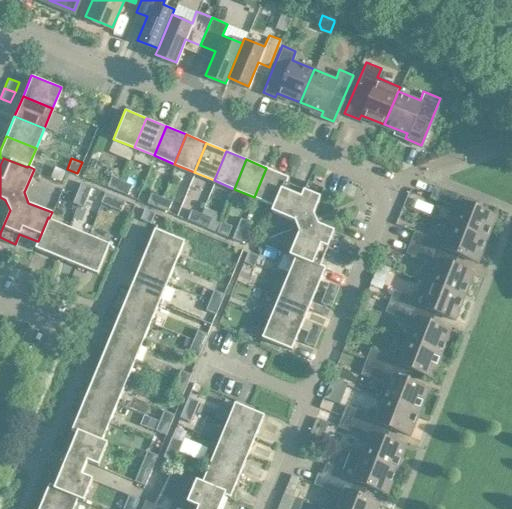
[(254,197),(273,205),(274,205),(284,181),(285,182),(287,176),(266,168),(254,197)]
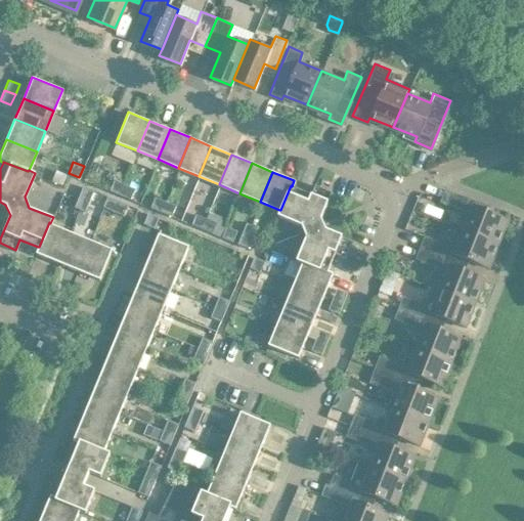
[(108,189),(120,193),(124,183),(114,178),(108,189)]
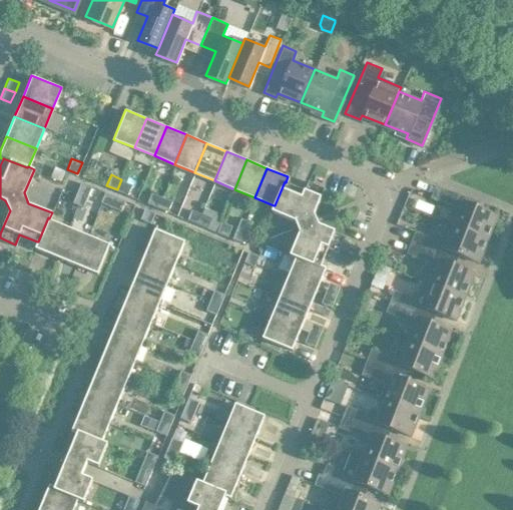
[(127,193),(131,183),(121,179),(117,189),(127,193)]
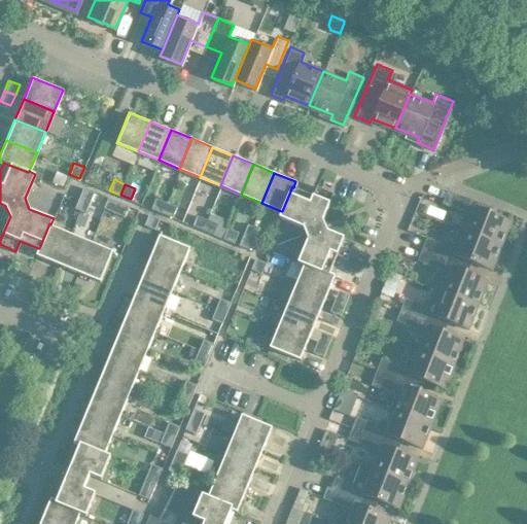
[(304,263),(327,273),(328,272),(336,253),(346,257),(353,241),(326,230),(321,218),(332,191),(316,184),(312,195),(293,187),(292,186),(282,211),(281,211),(278,216),(303,226),(307,238),(297,262),(303,264),(304,263)]
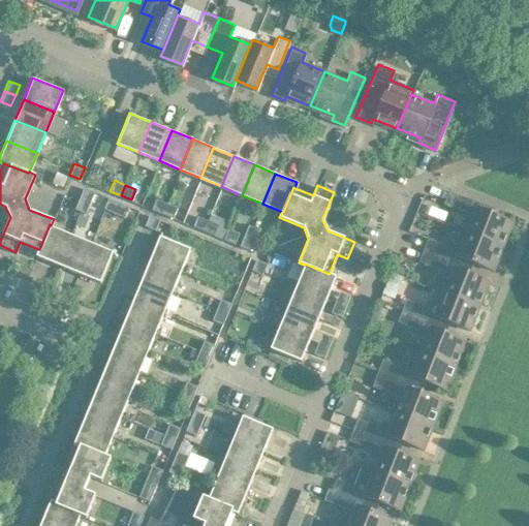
[(79,197),(90,202),(94,191),(83,187),(79,197)]
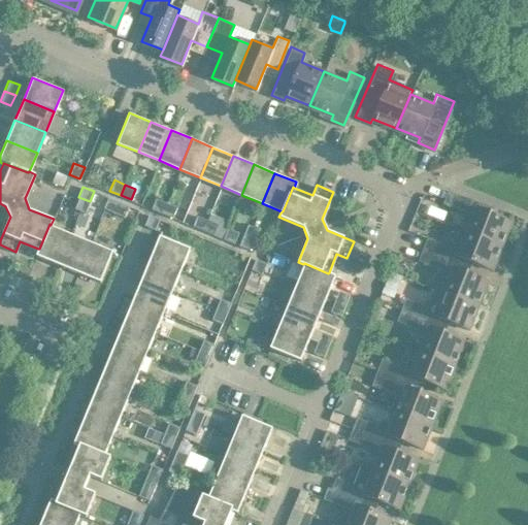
[(465,230),(500,244),(509,220),(469,204),(471,198),(448,189),(443,200),(472,211),(465,230)]
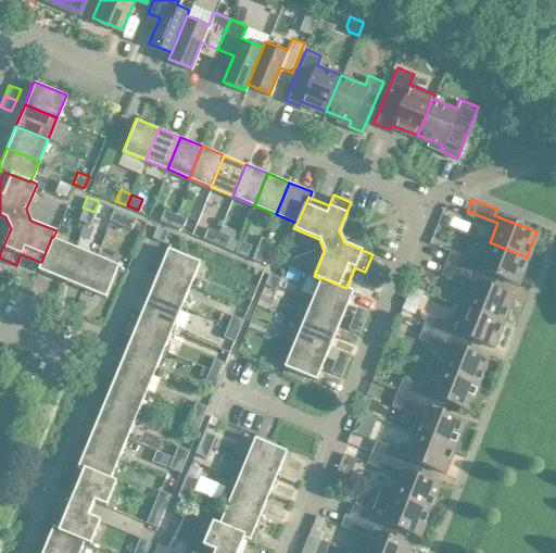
[(109,218),(119,223),(124,211),(113,206),(109,218)]
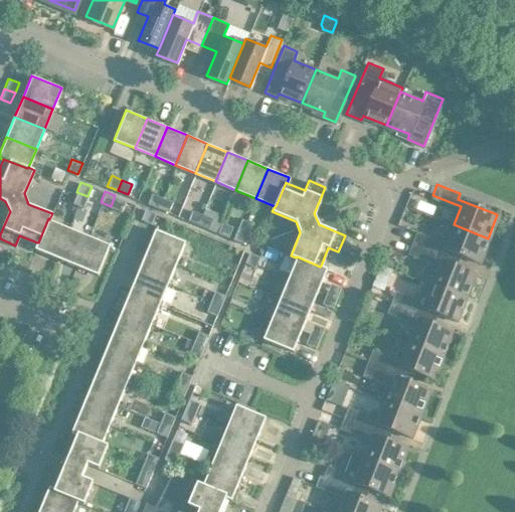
[(82,206),(88,196),(76,192),(72,202),(82,206)]
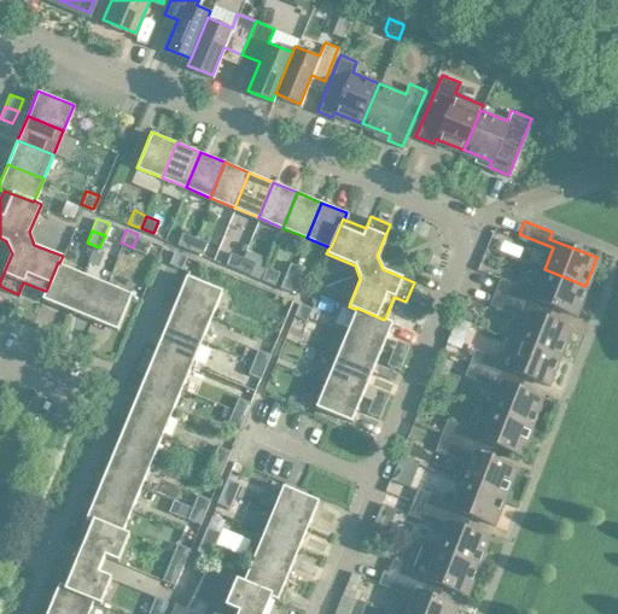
[(176,243),(190,247),(194,235),(182,231),(176,243)]
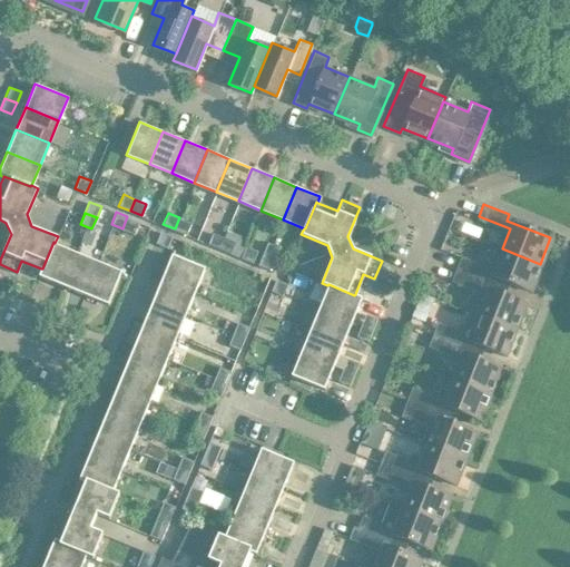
[(123,228),(134,233),(138,222),(127,216),(123,228)]
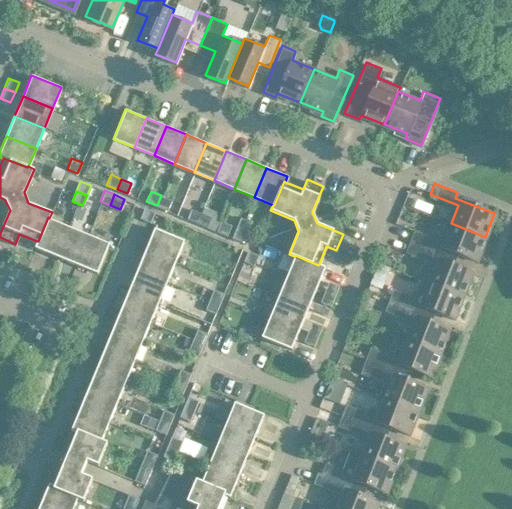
[(157,205),(167,209),(171,199),(161,195),(157,205)]
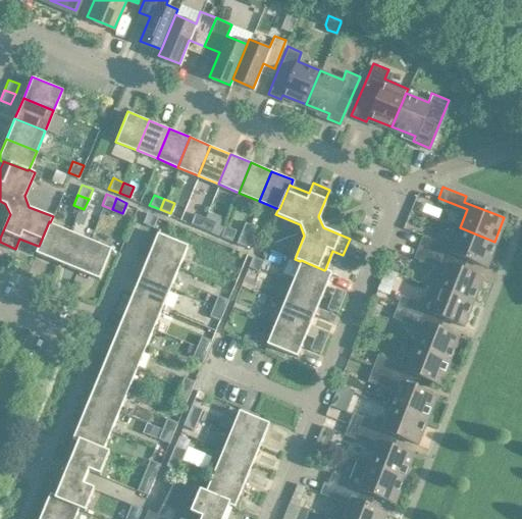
[(143,221),(153,225),(157,215),(147,211),(143,221)]
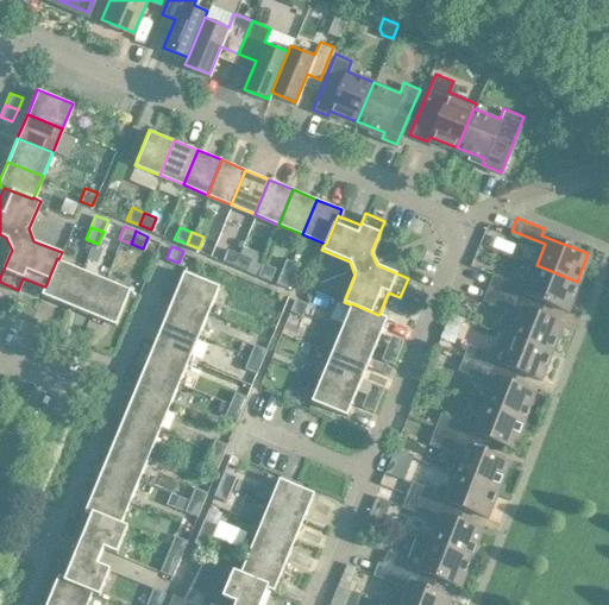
[(221,258),(233,264),(239,251),(226,246),(221,258)]
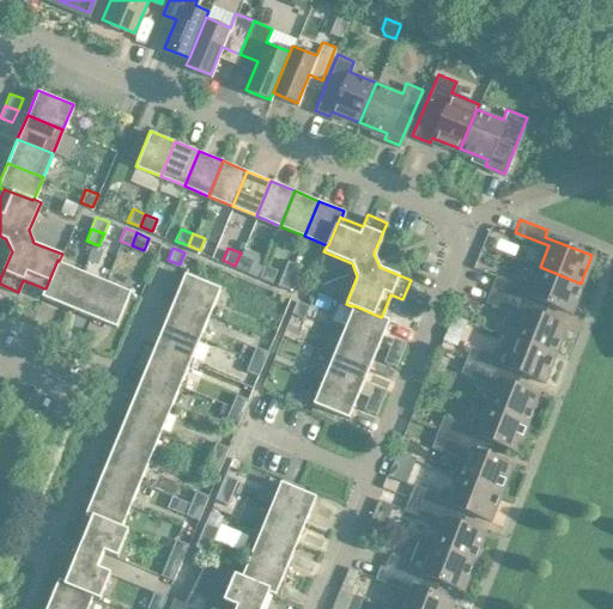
[(235,266),(248,270),(253,257),(241,253),(235,266)]
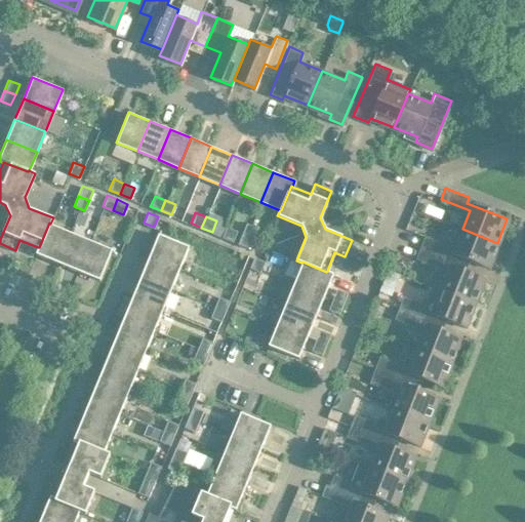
[(246,222),(242,232),(252,236),(256,226),(246,222)]
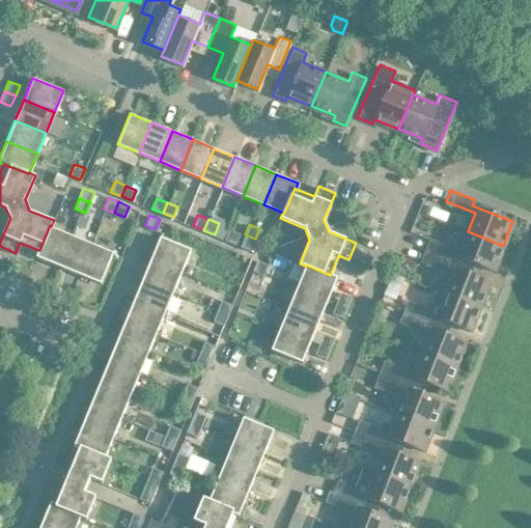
[(58,265),(71,234),(51,226),(50,225),(39,250),(38,250),(36,255),(58,265)]
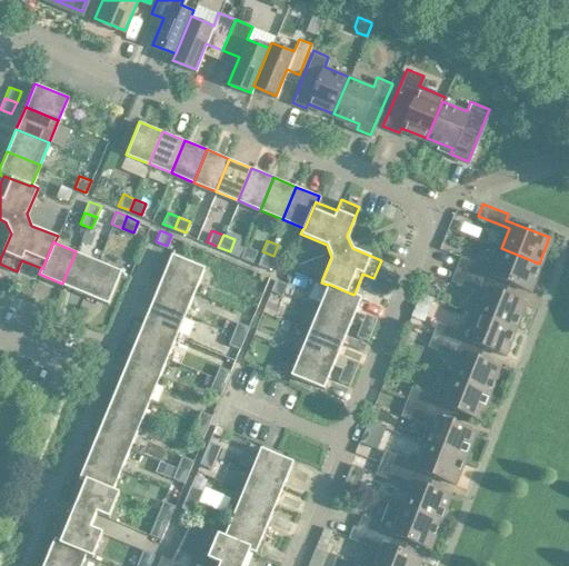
[(240,256),(252,260),(257,249),(246,244),(240,256)]
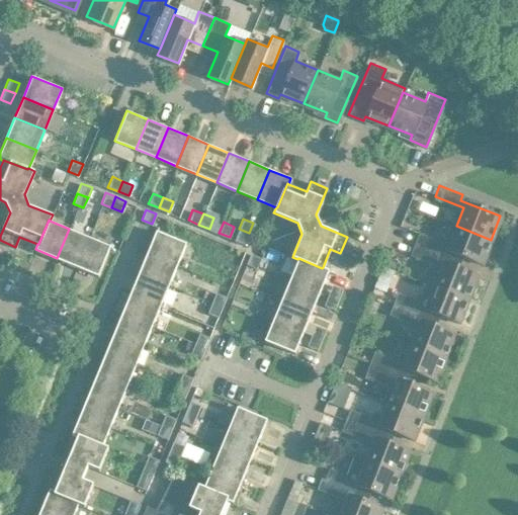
[(414,243),(460,261),(462,256),(482,263),(491,240),(456,226),(451,239),(443,236),(441,241),(419,232),(414,243)]
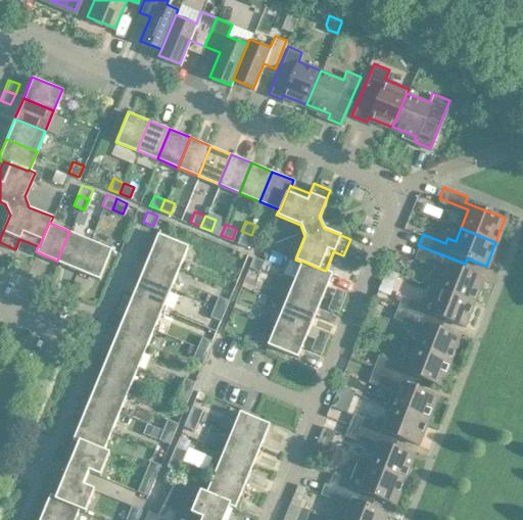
[(78,269),(90,239),(69,231),(57,261),(78,269)]
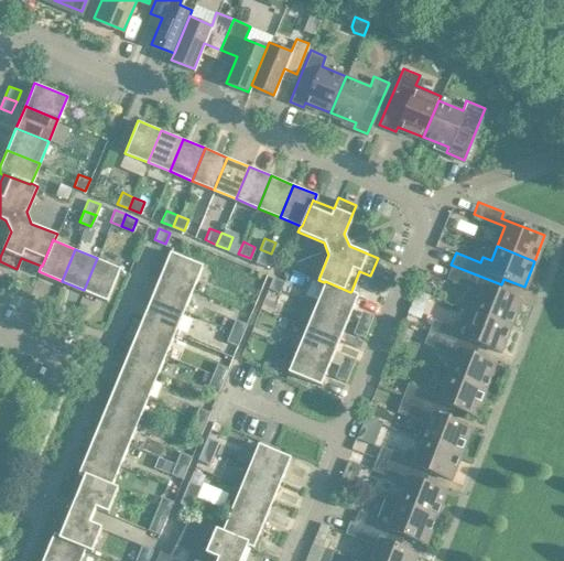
[(256,260),(267,265),(271,254),(260,249),(256,260)]
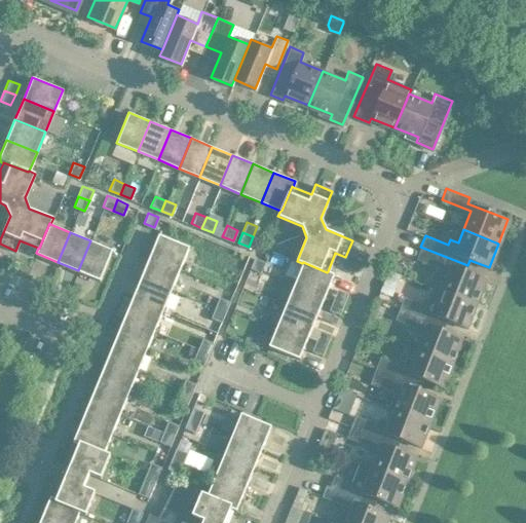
[(149,255),(180,268),(189,247),(158,234),(149,255)]
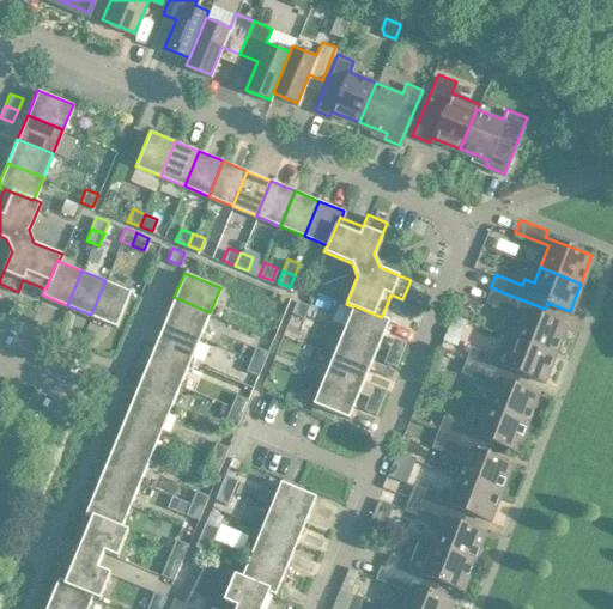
[(105,280),(91,315),(116,326),(131,290),(105,280)]
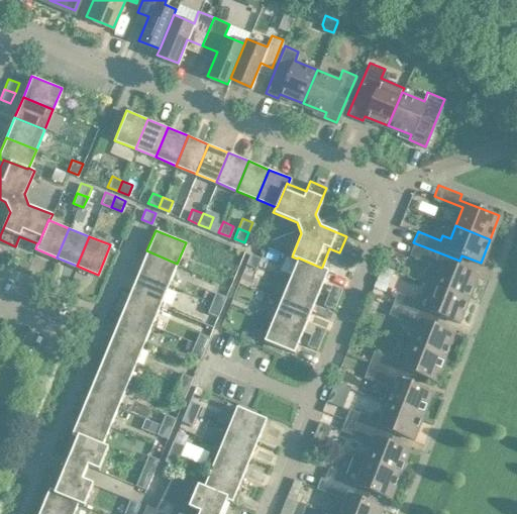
[(433,284),(467,297),(476,274),(457,267),(459,261),(413,242),(409,253),(432,263),(430,268),(438,271),(433,284)]
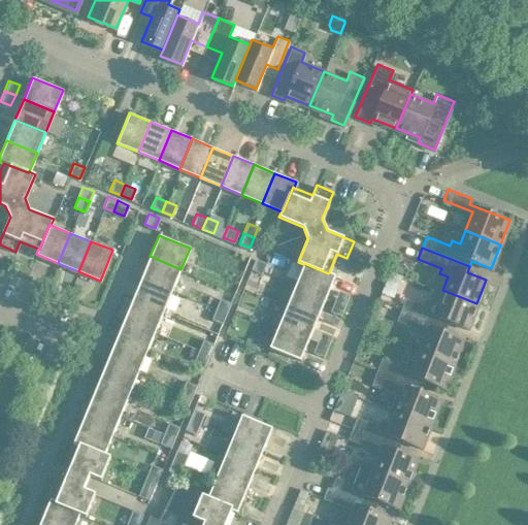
[(180,269),(150,256),(141,276),(172,290),(180,269)]
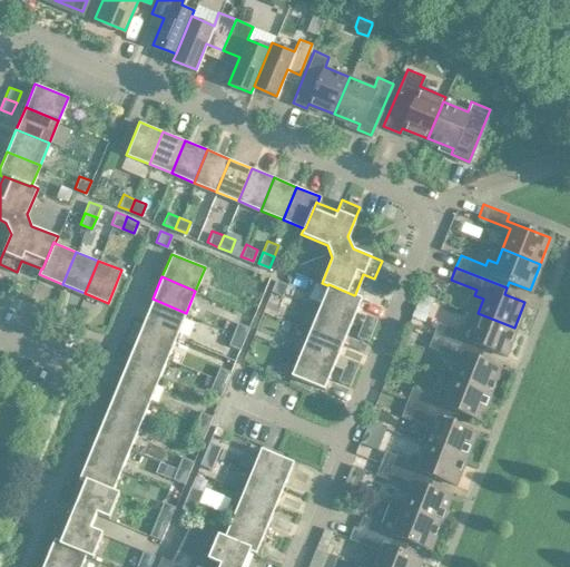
[(283,294),(287,282),(275,277),(271,289),(283,294)]
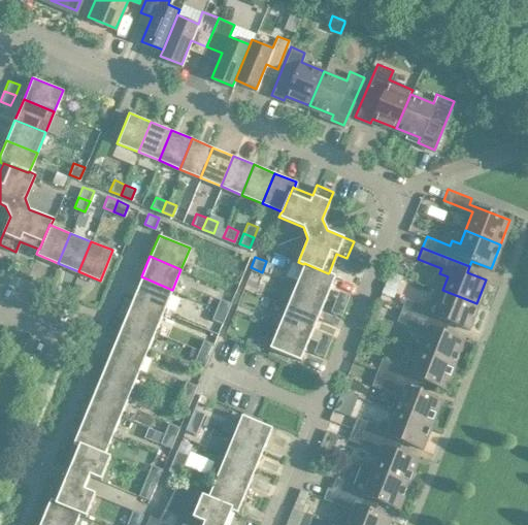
[(403,268),(401,263),(396,261),(393,269),(401,272),(403,268)]
